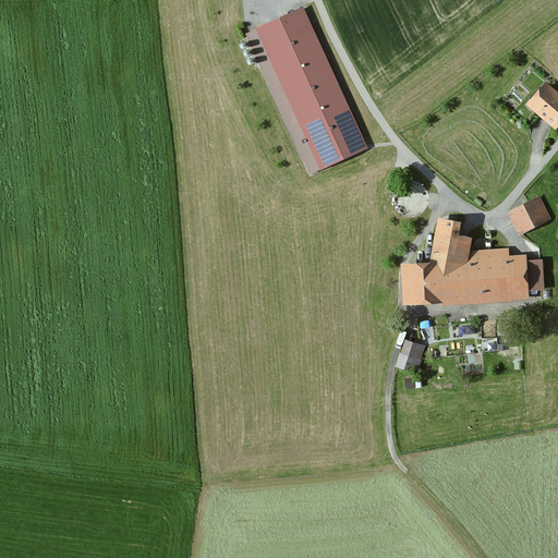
[(367,147),(304,10),(247,36),(311,173),(367,147)]
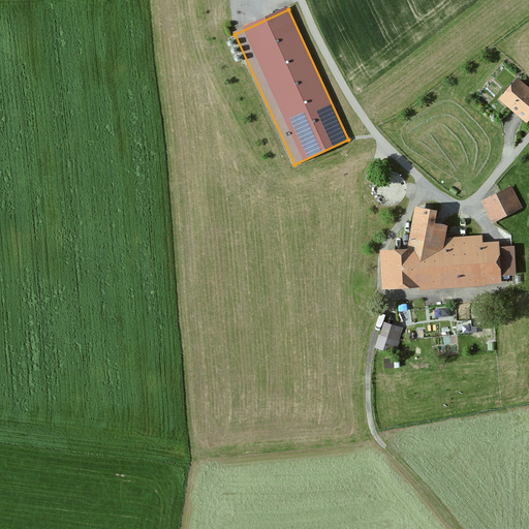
[(499,99),(527,124),(528,121),(528,88),(518,79),(499,99)]
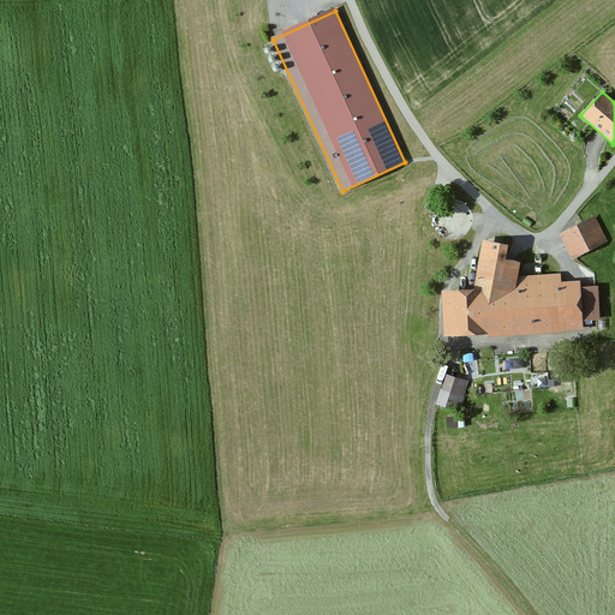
[(561,236),(573,261),(608,243),(596,218),(561,236)]
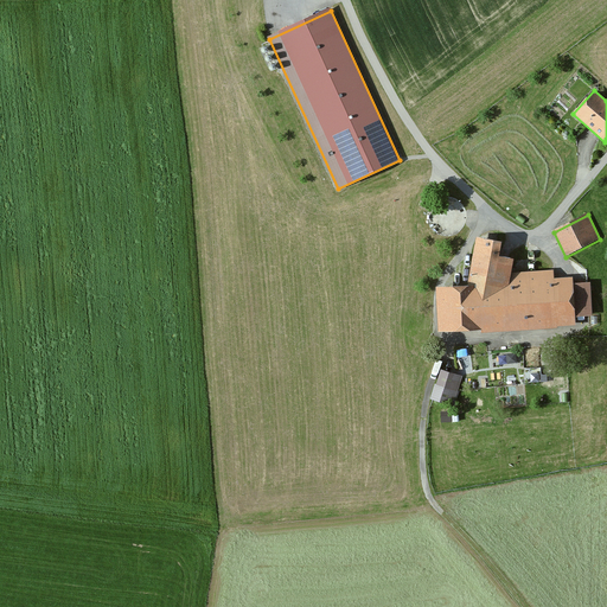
[(477,238),(467,285),(438,286),(440,333),(558,327),(558,326),(576,325),(576,318),(592,317),(590,282),(573,283),(573,278),(555,279),(555,272),(512,273),(515,259),(499,256),(503,242),(477,238)]
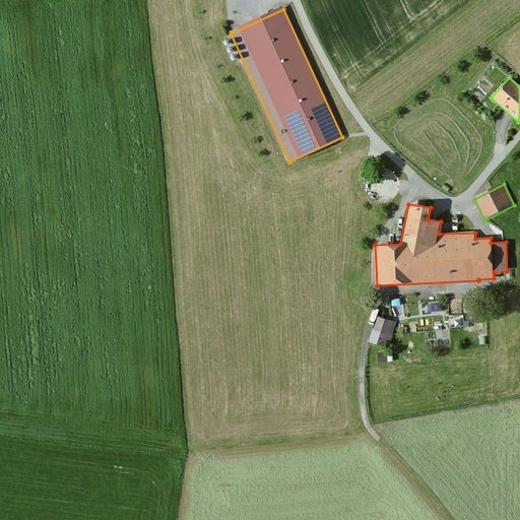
[(372,344),(390,348),(397,323),(379,318),(372,344)]
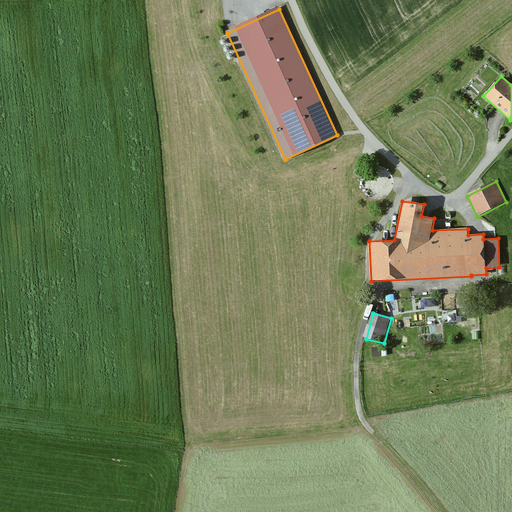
All buildings are outlined.
